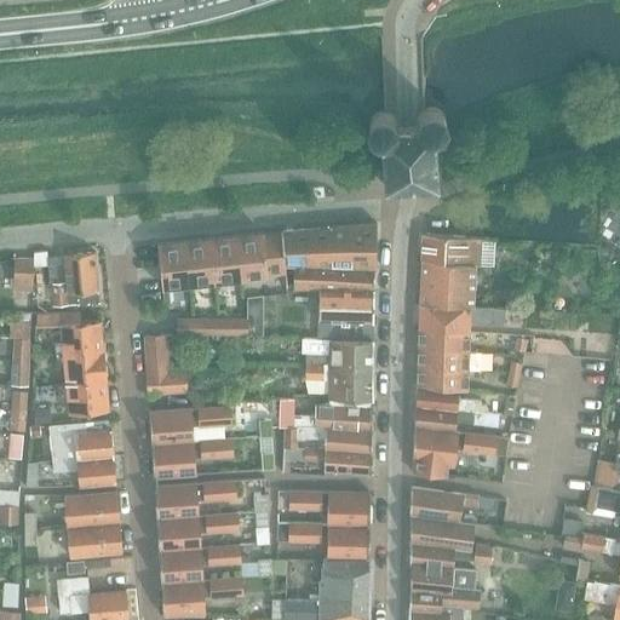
[(445,125),(445,124),(446,121),(446,120),(446,119),(445,116),(445,114),(442,110),(441,109),(440,108),(437,107),(434,105),(430,105),(428,105),(424,107),(422,109),(420,110),(418,113),(418,115),(417,118),(417,119),(417,121),(407,121),(397,122),(396,120),(395,118),(394,115),(392,114),(391,113),(389,112),(386,110),(383,110),(382,110),(379,110),(377,112),(374,113),(373,113),(372,115),(371,116),(369,119),(368,122),(368,125),(368,127),(369,128),(369,131),(371,132),(372,135),(373,136),(375,137),(377,138),(375,142),(382,144),(383,184),(409,183),(436,182),(435,141),(440,138),(437,132),(438,132),(441,131),(442,128),(443,127),(445,125)]
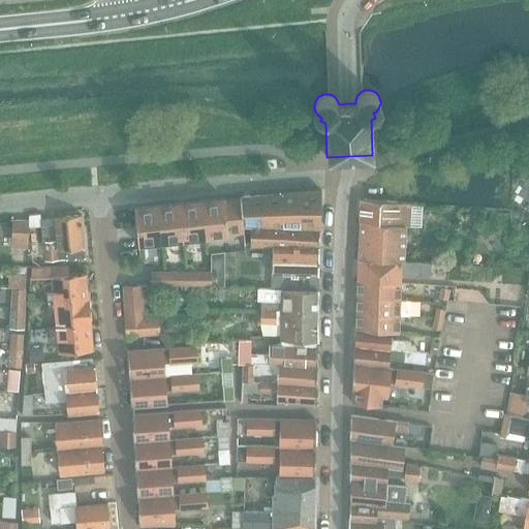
[(321,189),(240,195),(243,225),(319,228),(321,189)]
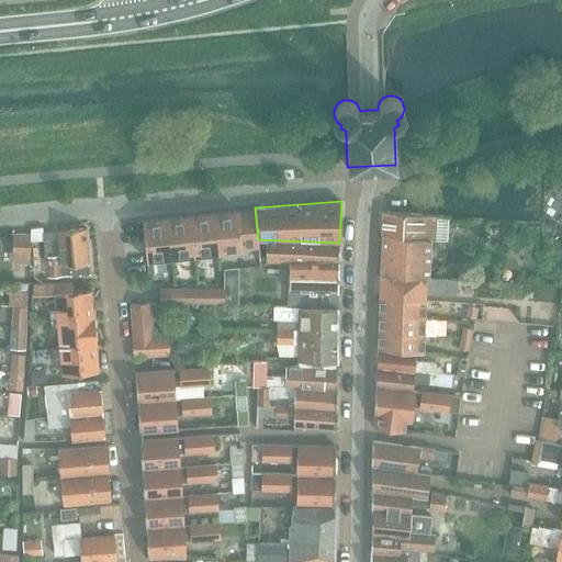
[(242,248),(258,247),(258,239),(255,208),(255,210),(238,212),(238,211),(213,213),(217,253),(242,250),(242,248)]
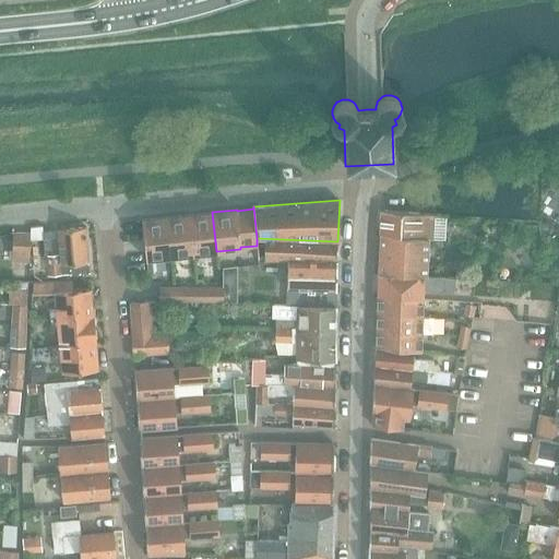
[(380,241),(427,244),(427,238),(431,238),(432,214),(381,209),(380,241)]
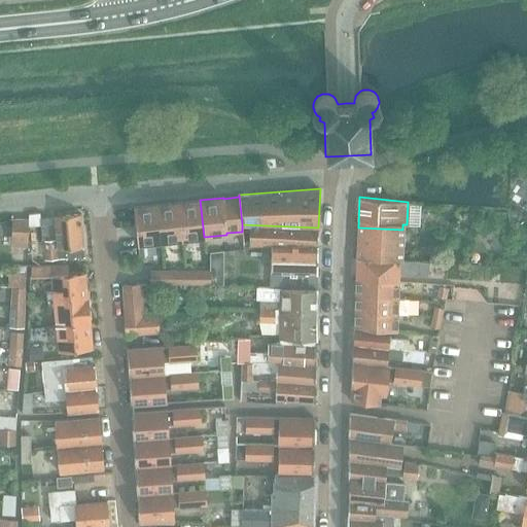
[(182,240),(204,237),(200,200),(178,203),(182,240)]
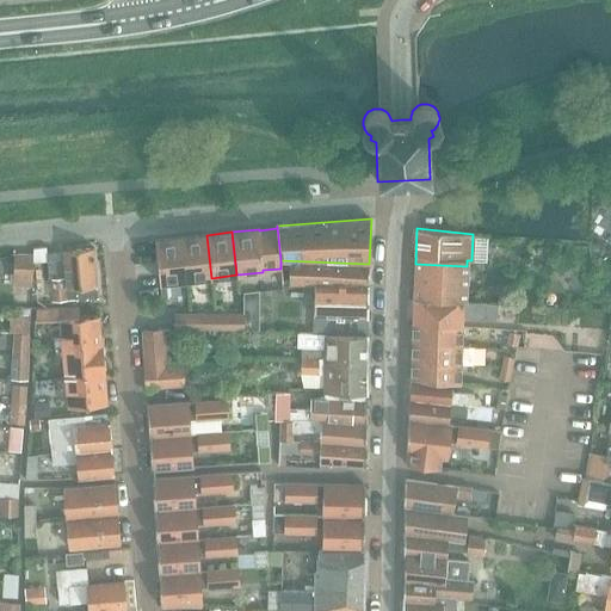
[(186,281),(211,278),(207,235),(181,238),(186,281)]
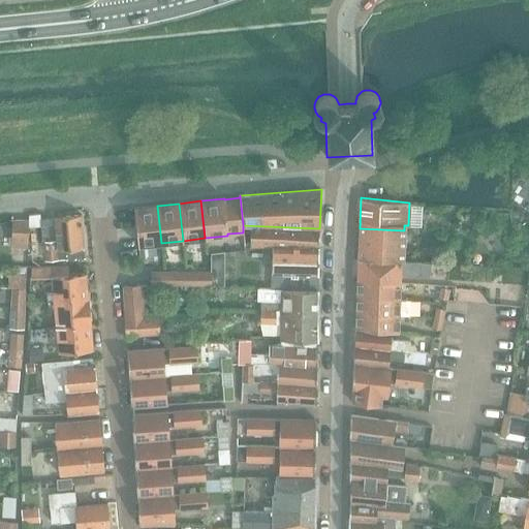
[(137,245),(161,243),(157,206),(133,208),(137,245)]
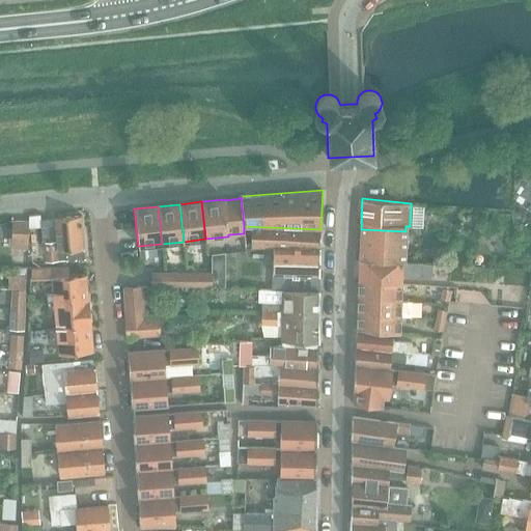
[(28,221),(28,223),(40,222),(43,242),(44,261),(85,257),(82,215),(55,217),(55,218),(40,220),(40,214),(29,215),(28,221)]
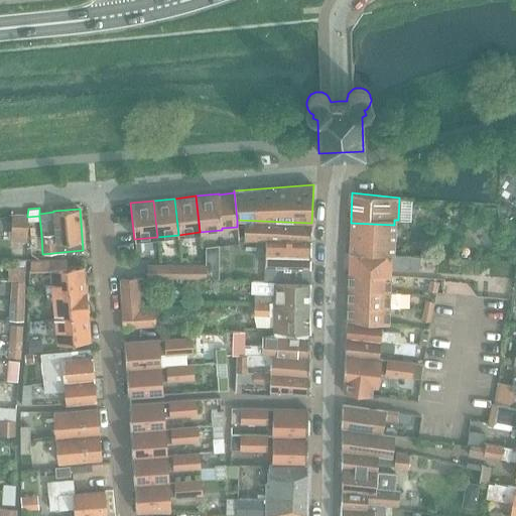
[(27,241),(27,217),(27,215),(11,215),(11,241),(27,241)]
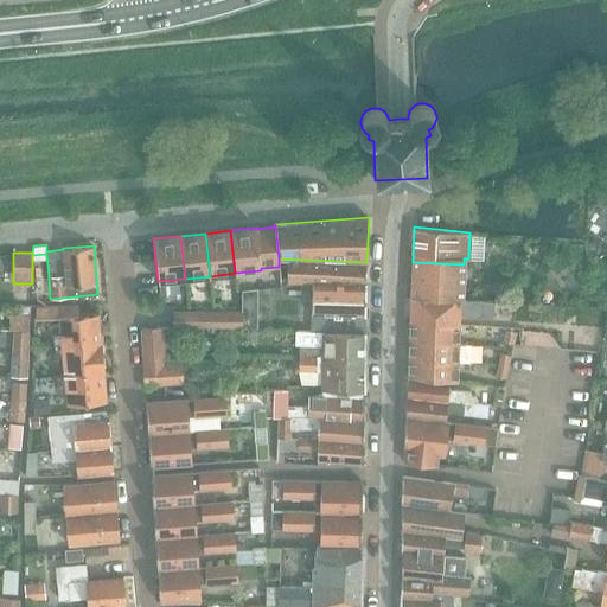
[(366,262),(279,259),(279,267),(280,281),(288,281),(306,282),(314,282),(314,281),(365,283),(366,262)]
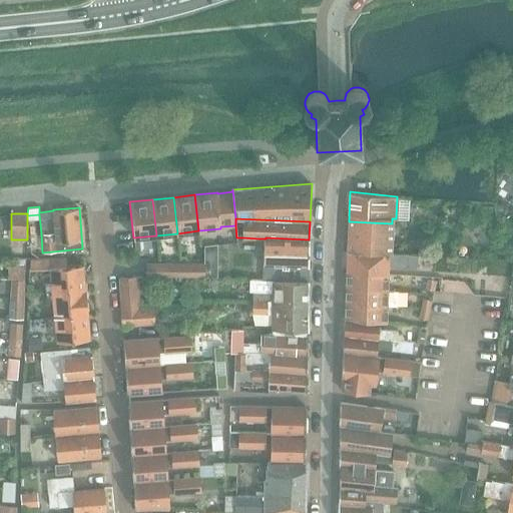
[(391,252),(392,223),(349,221),(347,250),(391,252)]
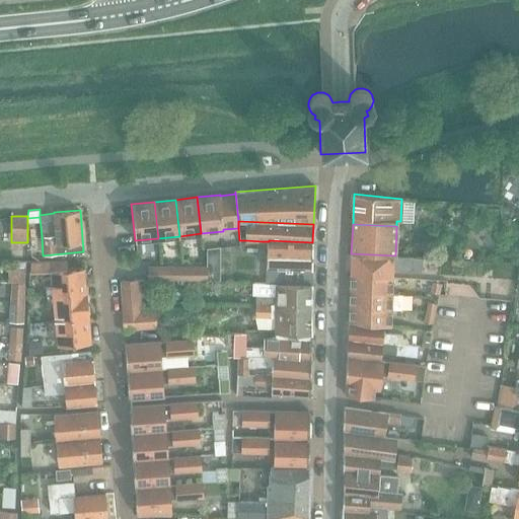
[(312,286),(312,242),(269,240),(269,241),(262,241),(261,283),(256,282),(256,283),(312,286)]
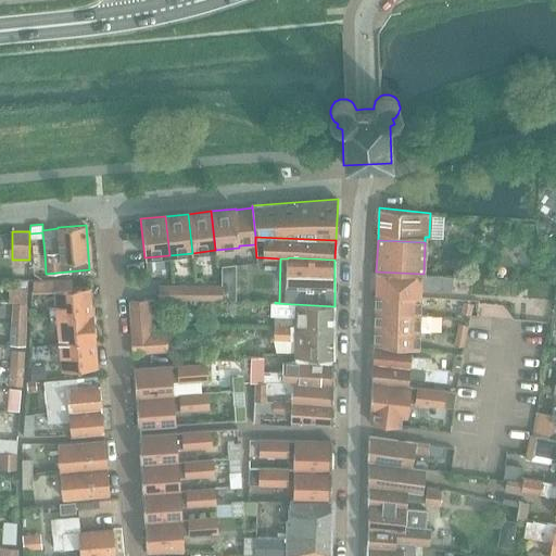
[(424,274),(376,272),(375,291),(421,295),(422,288),(453,289),(454,274),(441,274),(441,275),(424,274)]
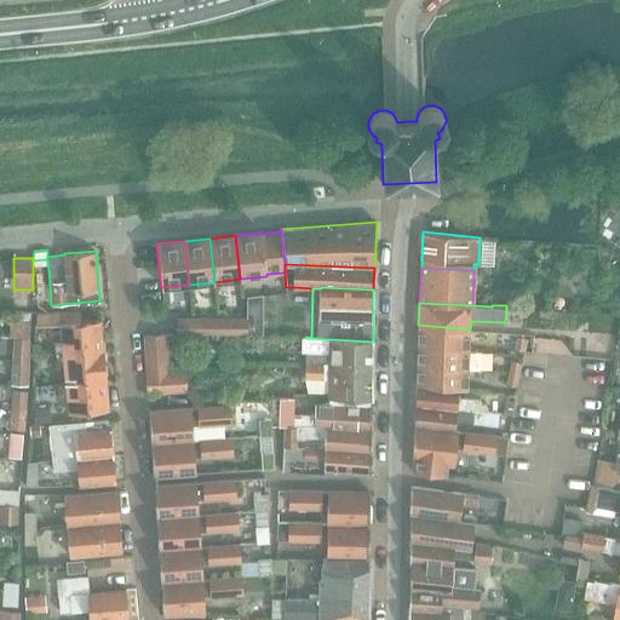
[(9,337),(12,337),(28,338),(30,311),(10,310),(10,317),(9,337)]
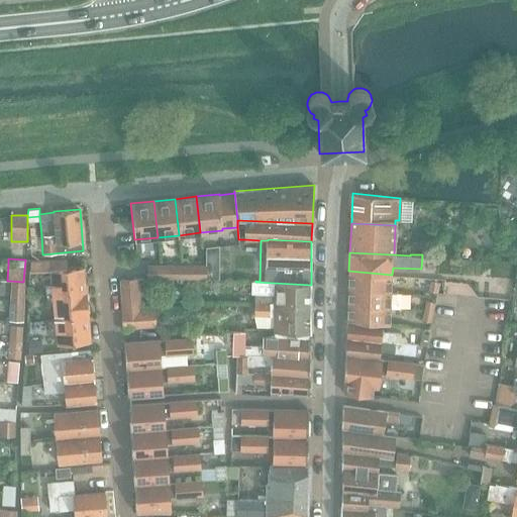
[(46,295),(87,292),(85,266),(68,268),(67,259),(29,261),(30,272),(52,271),(53,284),(45,285),(46,295)]
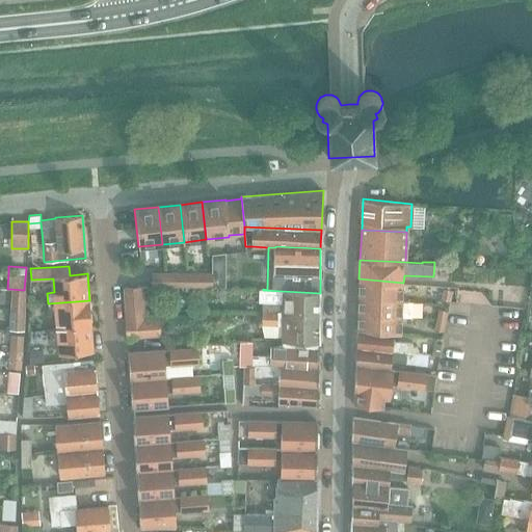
[(151,286),(164,286),(164,268),(151,268),(151,286)]
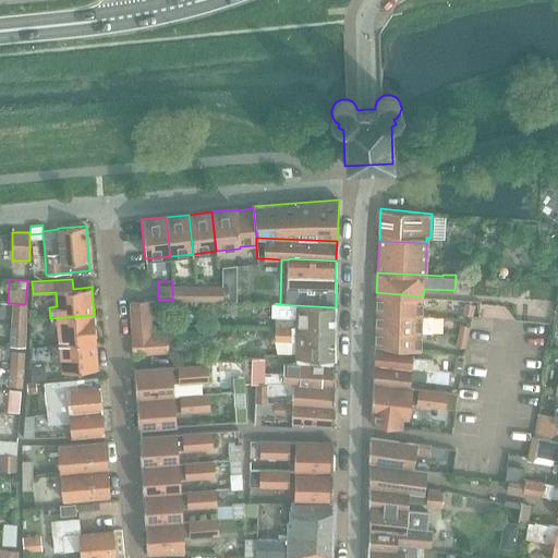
[(204,287),(195,287),(195,300),(204,300),(204,287)]
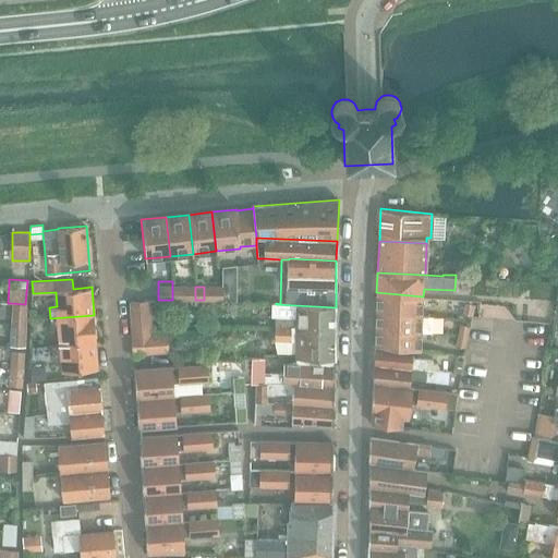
[(213,287),(204,287),(204,300),(214,300),(213,287)]
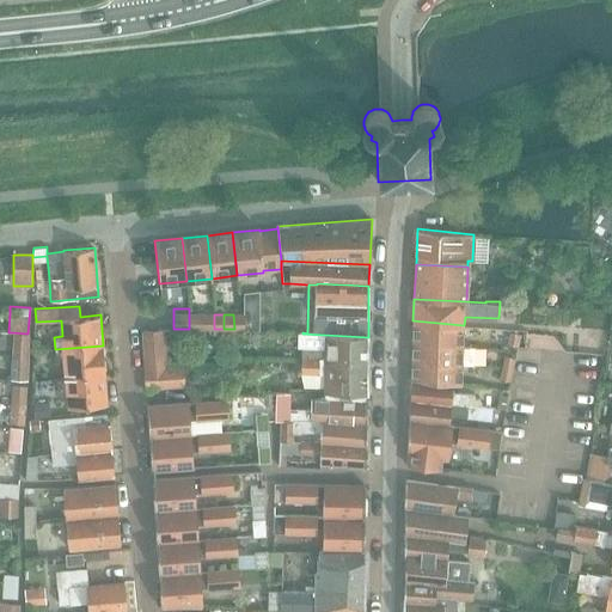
[(244,314),(233,314),(234,329),(244,329),(244,314)]
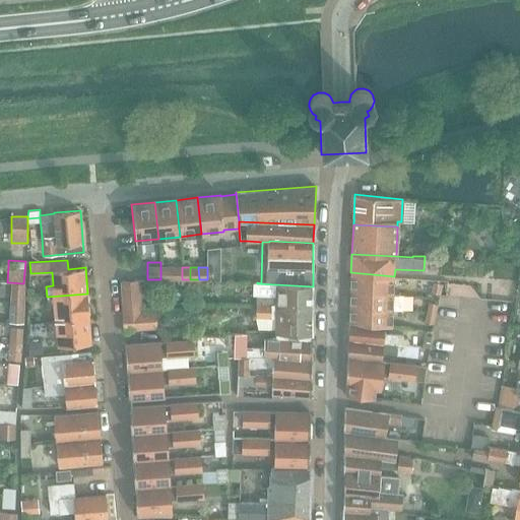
[(394,293),(394,276),(350,272),(349,288),(394,293)]
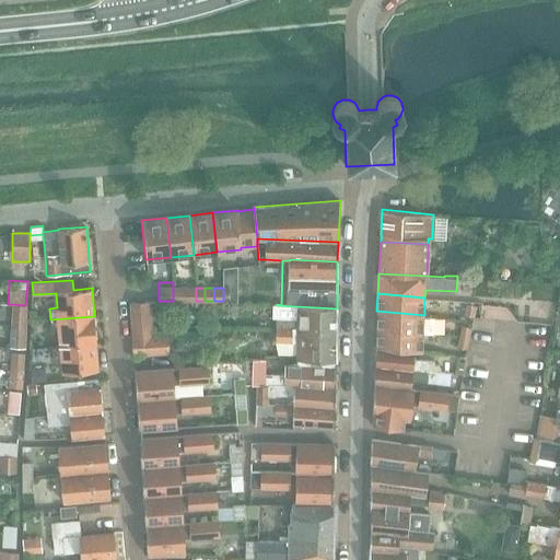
[(132,335),(152,334),(150,300),(130,302),(132,335)]
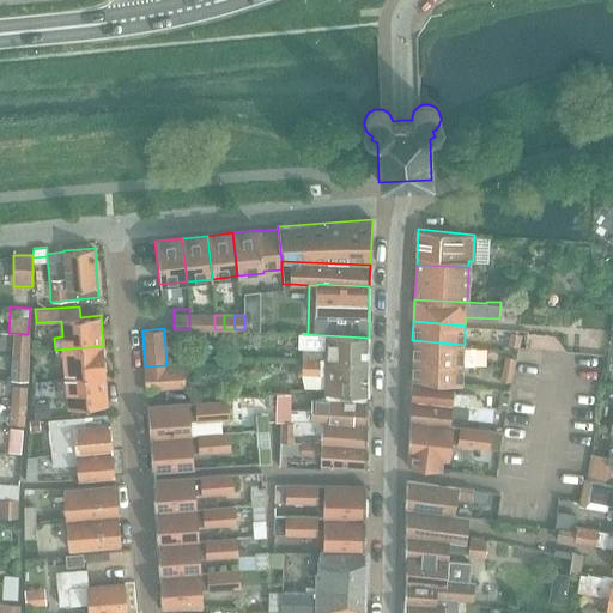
[(28,357),(28,334),(12,333),(11,356),(28,357)]
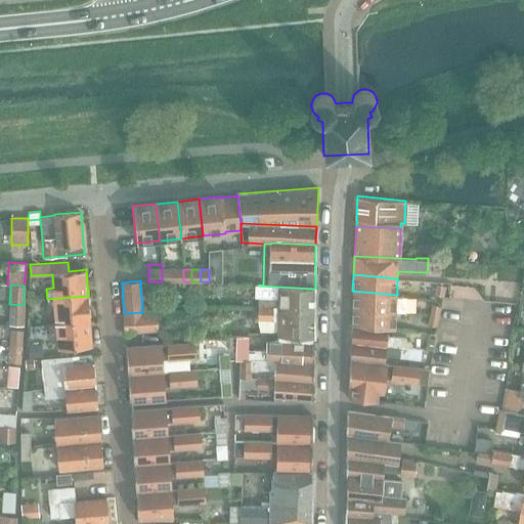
[(315,311),(315,289),(259,286),(258,306),(277,306),(277,310),(315,311)]
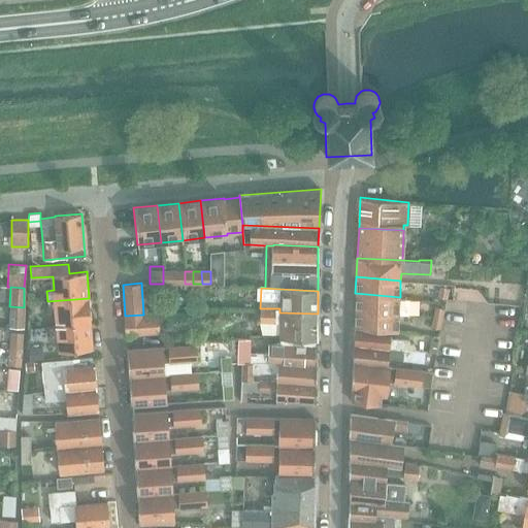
[(410,298),(400,297),(355,293),(355,310),(399,314),(409,314),(410,298)]
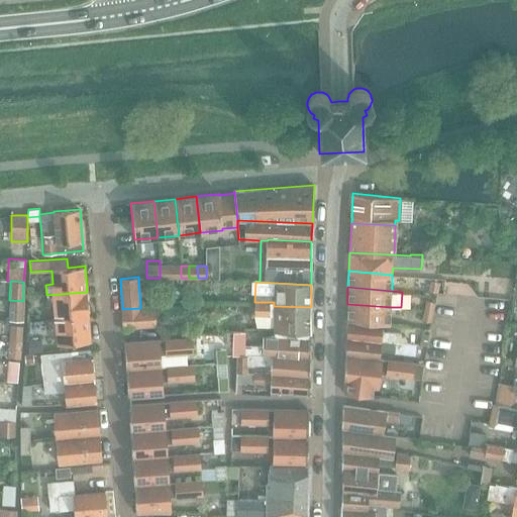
[(56,319),(89,316),(87,292),(46,295),(28,294),(28,305),(47,305),(54,304),(56,318),(56,319)]
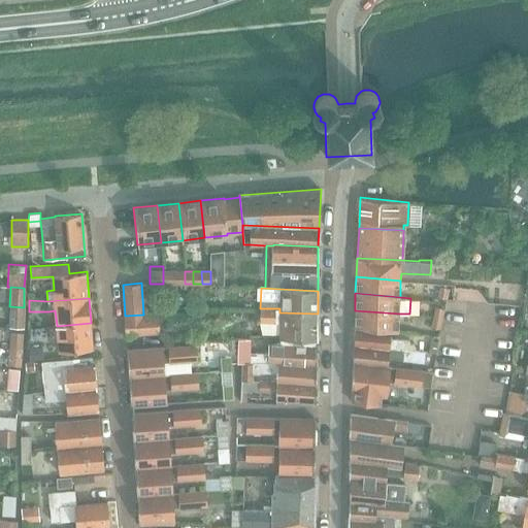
[(23,327),(24,307),(9,306),(8,326),(23,327)]
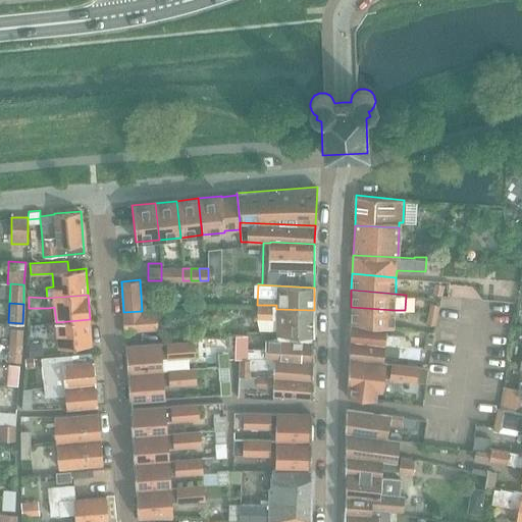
[(427,313),(437,314),(439,305),(429,303),(427,313)]
